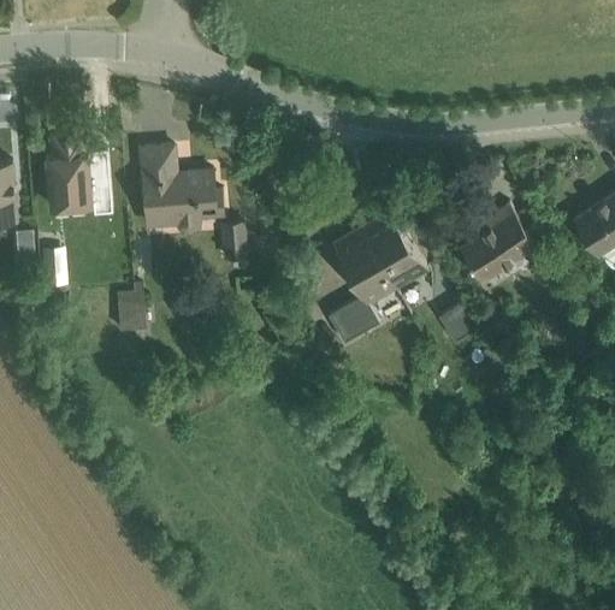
[(177,143),(139,146),(146,229),(177,226),(177,229),(183,234),(189,235),(196,232),(201,227),(202,219),(225,218),(223,187),(216,187),(214,167),(178,170),(177,143)]
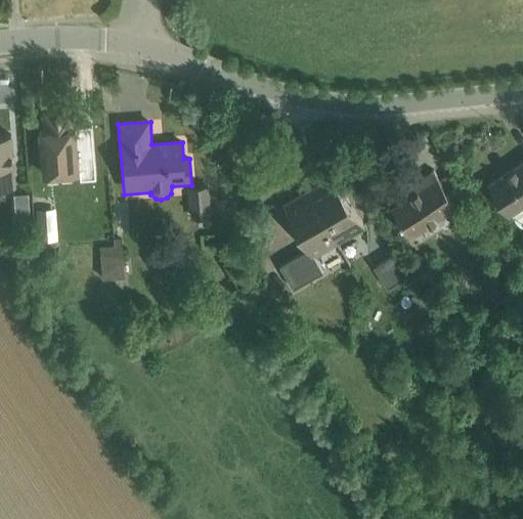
[(0,199),(0,189),(16,188),(11,137),(0,138),(0,199)]
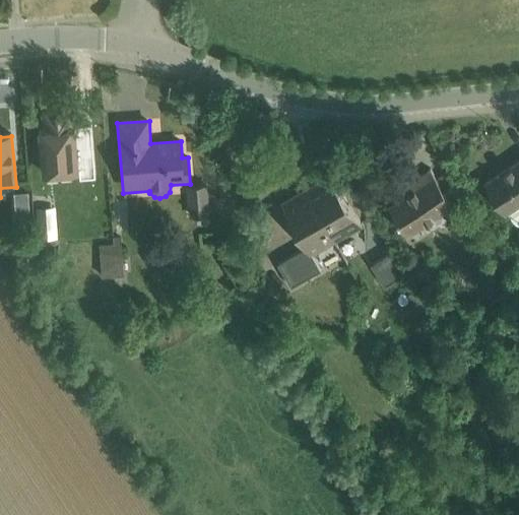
[(518,161),(482,185),(505,217),(507,216),(512,223),(518,228),(518,161)]
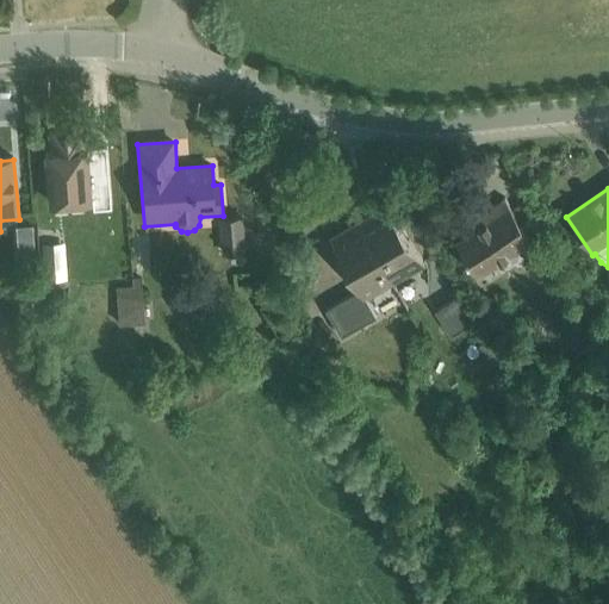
[(101,226),(103,201),(57,199),(56,224),(101,226)]
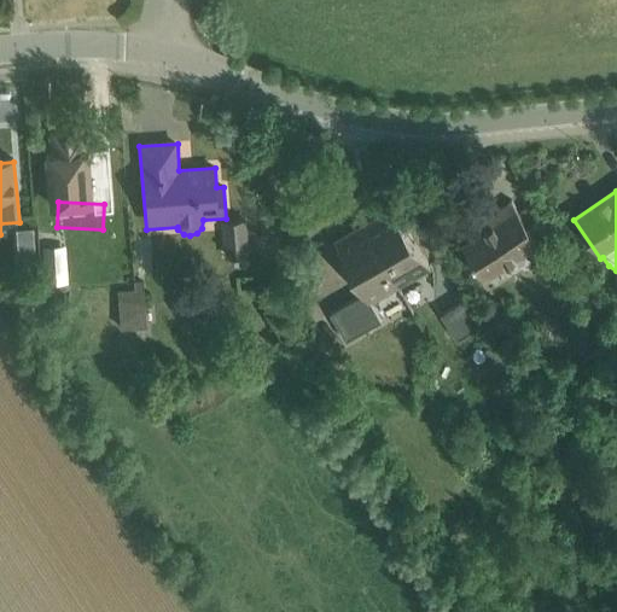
[(481,233),(460,246),(484,283),(539,246),(531,235),(542,227),(530,208),(518,215),(510,203),(476,225),(481,233)]
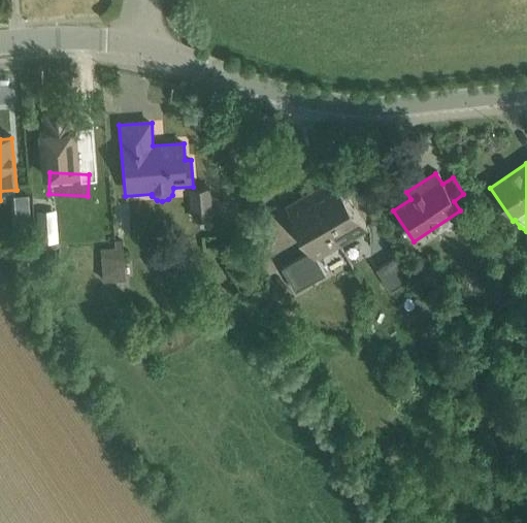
[(310,196),(340,248),(368,230),(334,183),(310,196)]
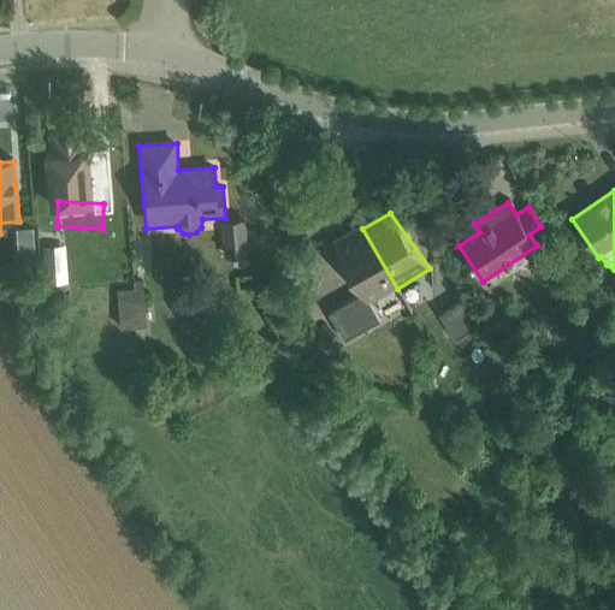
[(244,220),(220,223),(224,260),(248,259),(244,220)]
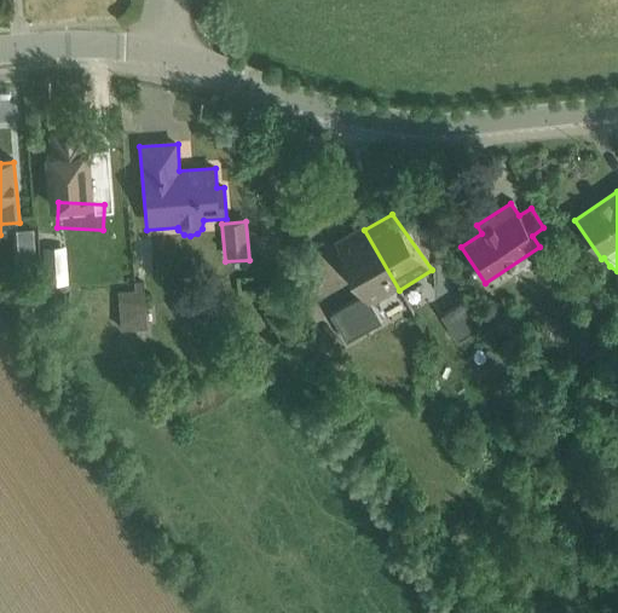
[(399,290),(364,230),(334,247),(363,296),(330,316),(346,343),(381,324),(371,306),(399,290)]
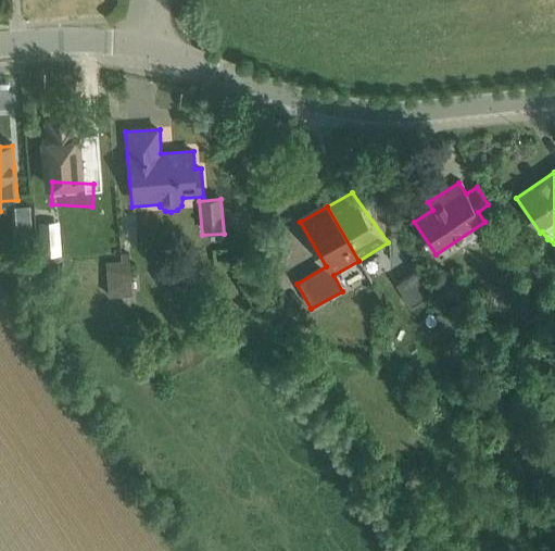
[(58,225),(39,226),(40,259),(61,258),(58,225)]
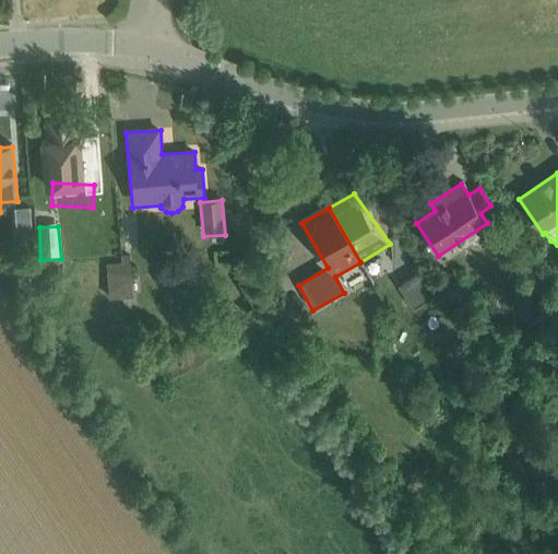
[(122,269),(107,269),(108,301),(133,298),(130,259),(120,259),(122,269)]
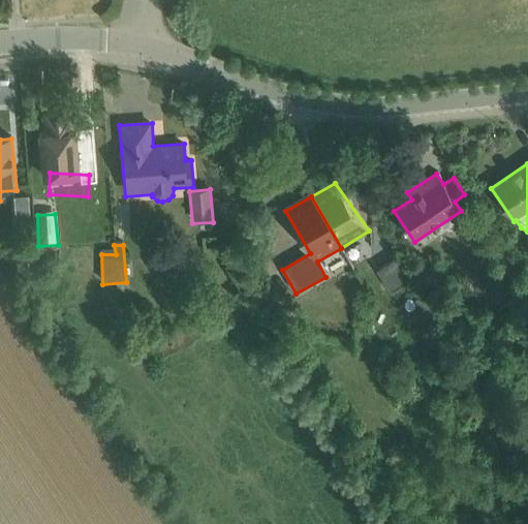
[(398,255),(376,271),(390,294),(413,279),(398,255)]
